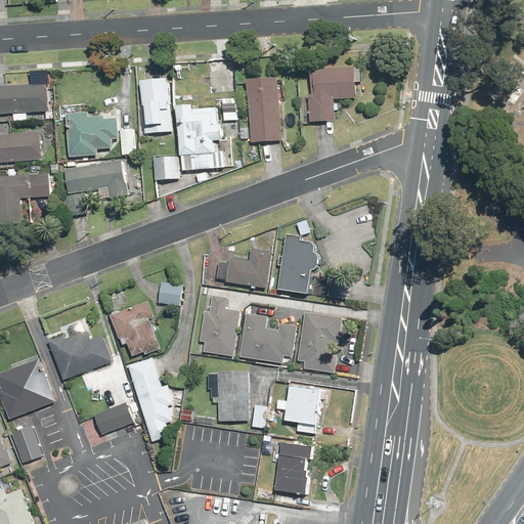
[(355,99),(354,83),(360,83),(360,70),(354,70),(354,68),(312,69),(312,95),(308,95),(308,123),(334,123),(334,112),(338,112),(338,103),(334,103),(334,99),(355,99)]
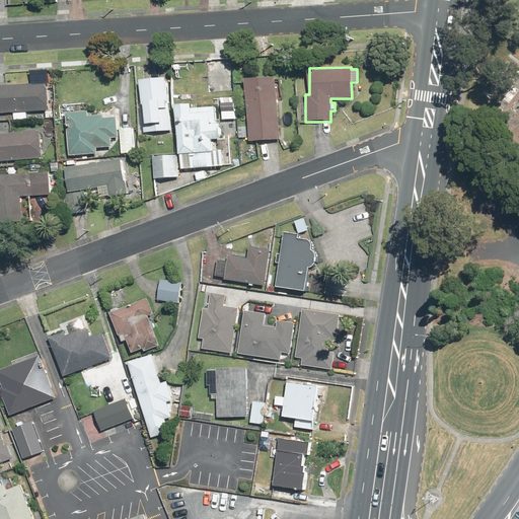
[(238,138),(247,138),(247,142),(279,140),(275,77),(243,79),(246,127),(237,128),(238,138)]
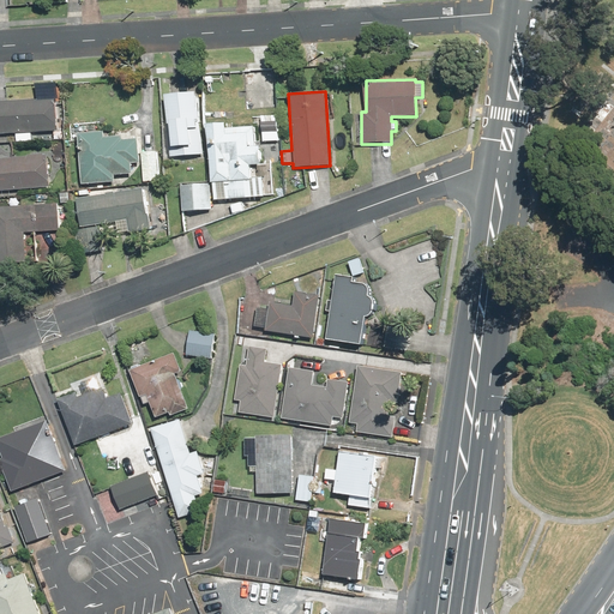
[(163,98),(168,157),(202,155),(198,96),(163,98)]
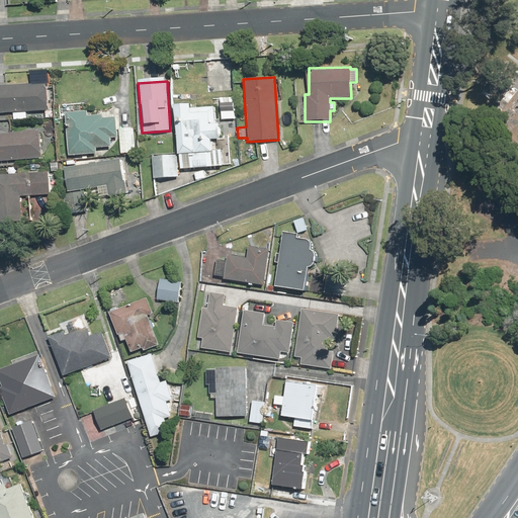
[(48,84),(0,85),(0,114),(49,113),(48,84)]
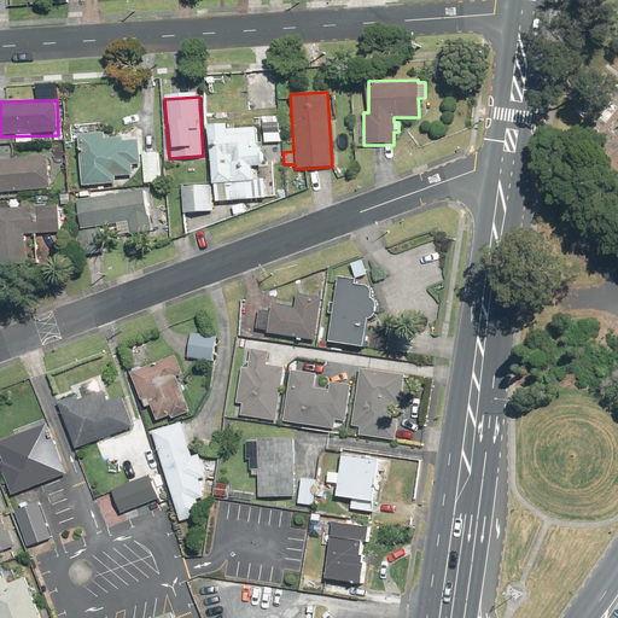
[(277,123),(260,122),(260,134),(277,135),(277,123)]
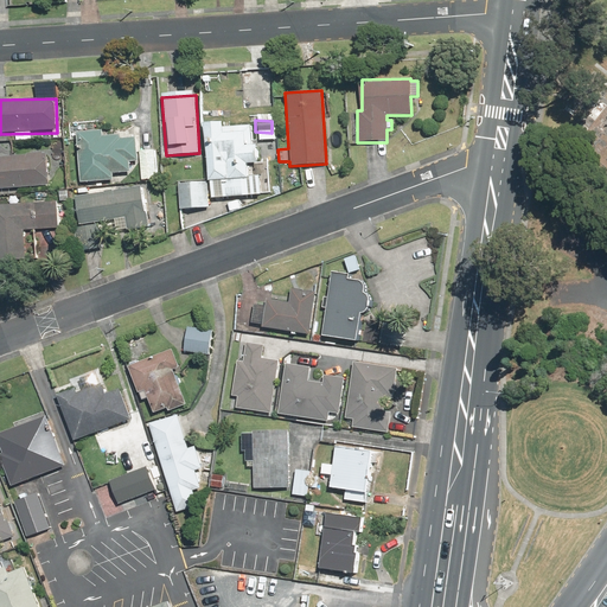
[(206,181),(210,181),(211,199),(244,197),(243,179),(248,179),(247,166),(257,166),(256,146),(249,146),(248,127),(222,128),(222,123),(203,125),(206,181)]
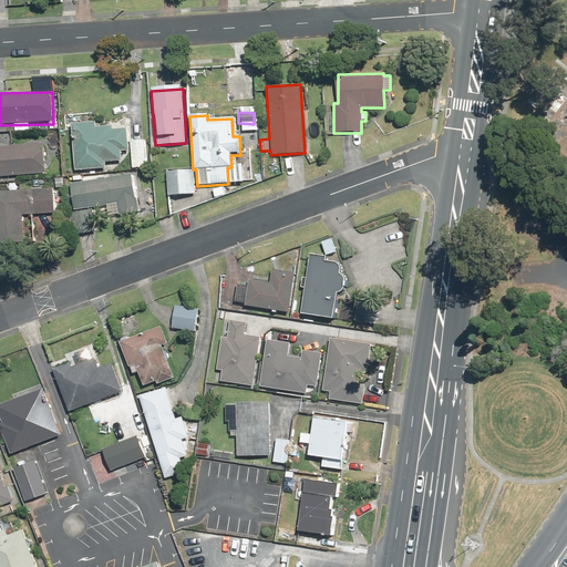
[(95,123),(71,123),(71,171),(104,171),(104,162),(121,162),(121,151),(127,151),(127,130),(112,130),(112,126),(95,126),(95,123)]
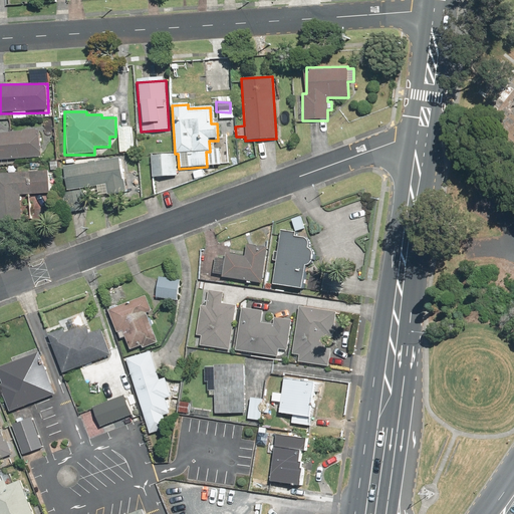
[(132,127),(117,129),(118,153),(134,152),(132,127)]
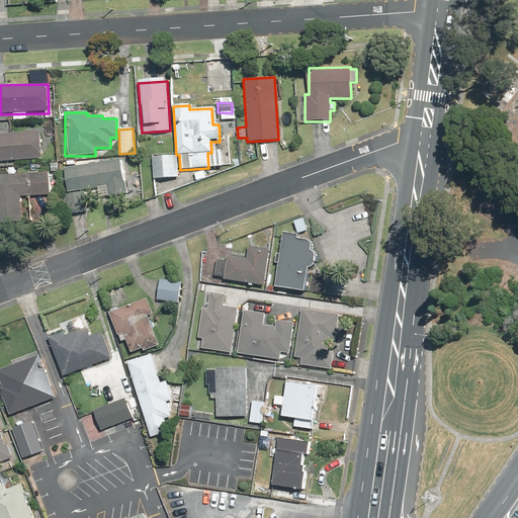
[(0,134),(0,162),(41,158),(38,130),(0,134)]
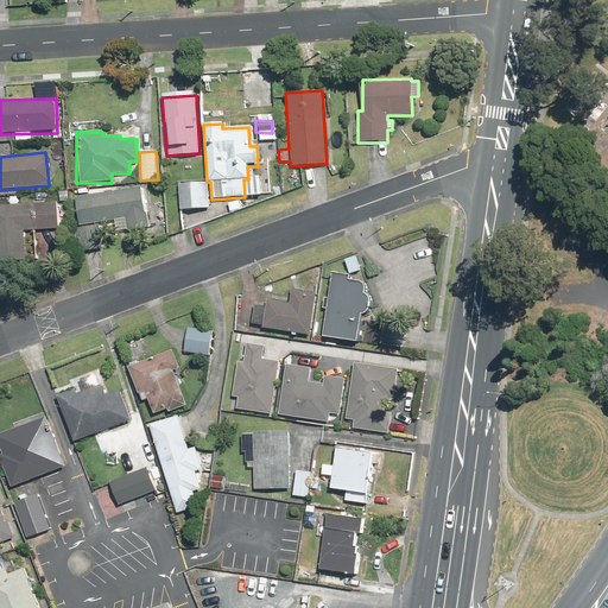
[(207,182),(178,185),(181,211),(209,208),(207,182)]
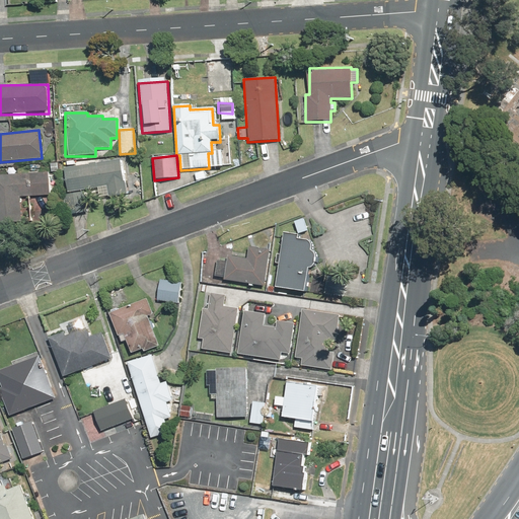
[(120,159),(63,167),(66,193),(62,194),(65,210),(86,207),(84,191),(106,188),(107,197),(125,195),(120,159)]
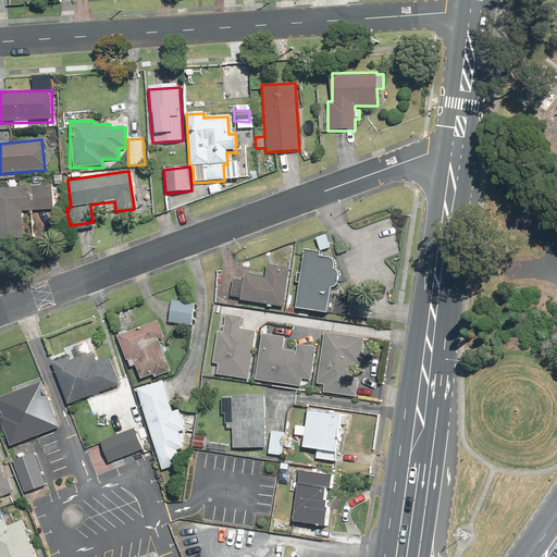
[(0,238),(21,239),(21,212),(53,212),(53,188),(0,186),(0,238)]
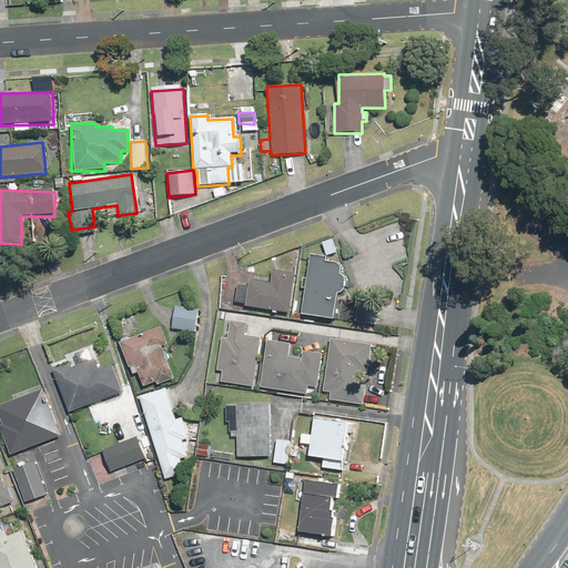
[(327,255),(314,254),(306,313),(336,316),(344,266),(326,264),(327,255)]
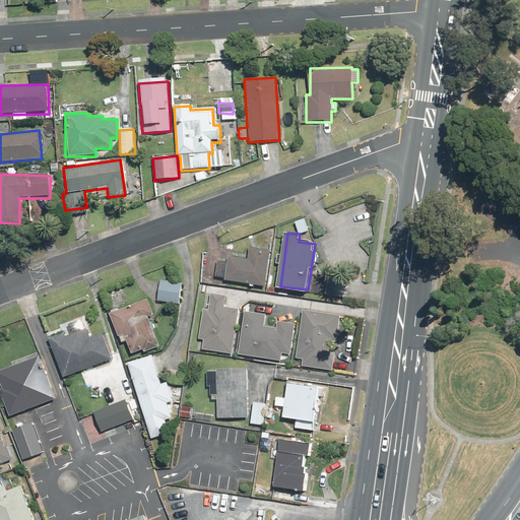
[(247,259),(228,257),(224,280),(265,285),(269,250),(248,247),(247,259)]
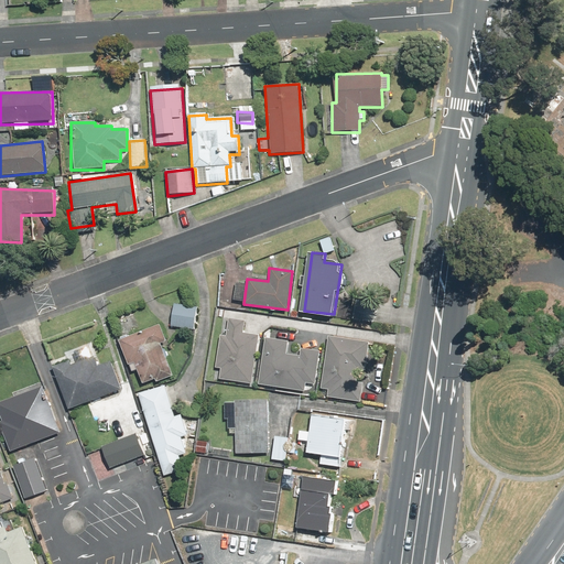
[(172,303),(170,327),(195,329),(197,305),(172,303)]
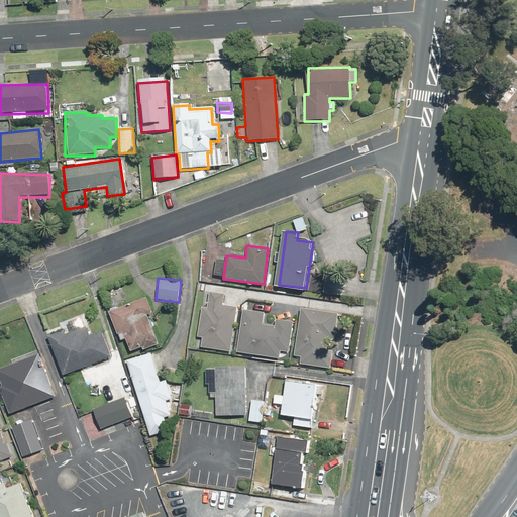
[(209,291),(206,307),(201,306),(197,337),(202,338),(200,348),(230,352),(237,308),(223,306),(224,294),(209,291)]
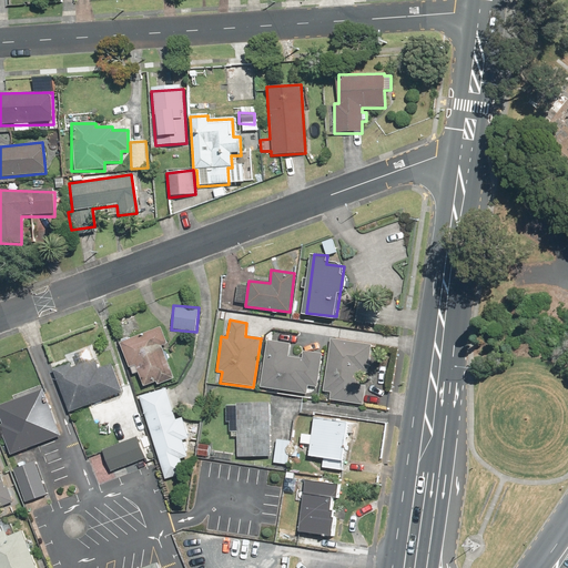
[(162,326),(143,332),(144,335),(133,340),(132,336),(118,341),(129,373),(138,369),(143,388),(173,378),(162,345),(168,343),(162,326)]
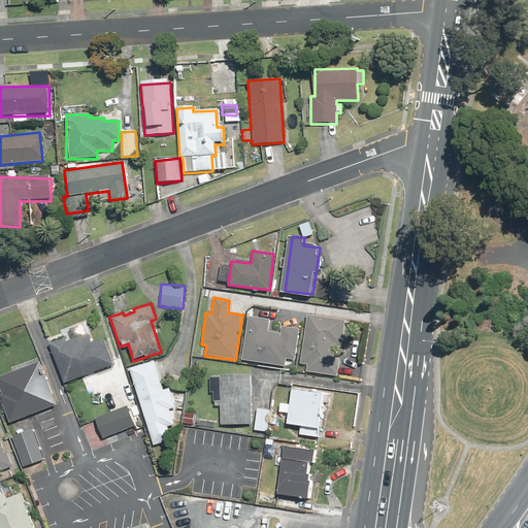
[(333,342),(342,343),(344,319),(304,315),(300,364),(306,364),(305,373),(338,376),(340,356),(332,355),(333,342)]
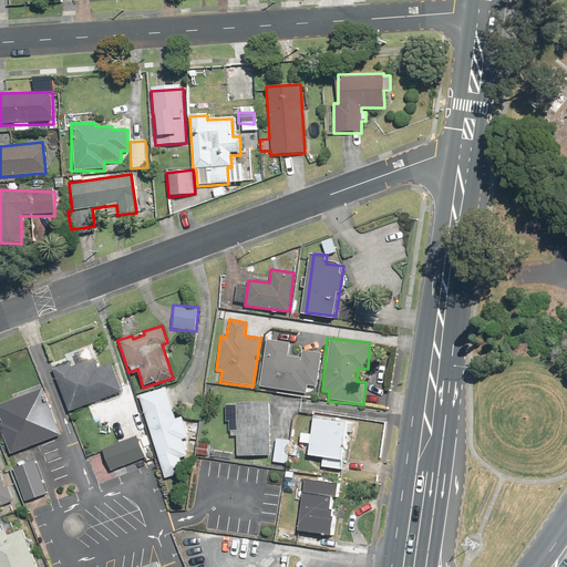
[(287,356),(289,342),(266,339),(259,387),(306,394),(308,385),(316,387),(321,352),(301,349),(300,358),(287,356)]
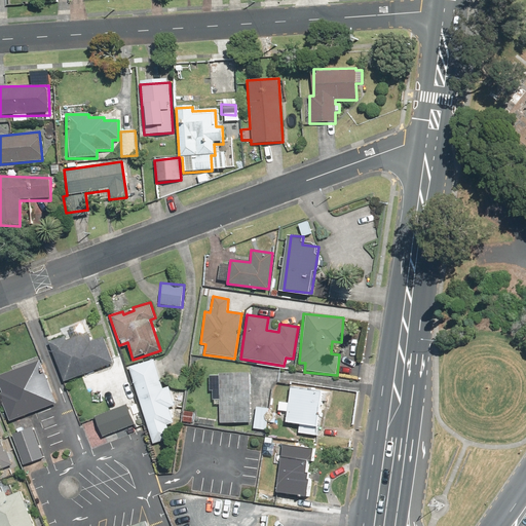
[(113,362),(103,334),(89,339),(85,328),(49,342),(64,381),(113,362)]
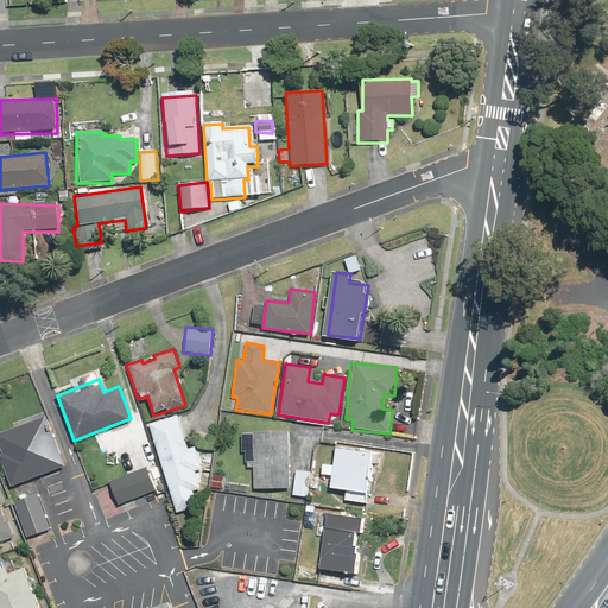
[(188,448),(178,415),(149,423),(176,513),(211,501),(194,447),(188,448)]
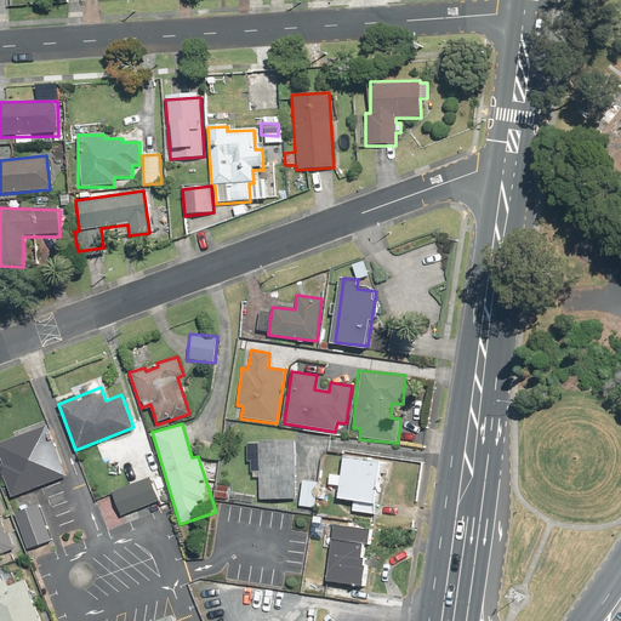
[(0,459),(1,462),(0,462),(0,472),(9,497),(66,477),(47,425),(0,442),(0,459)]
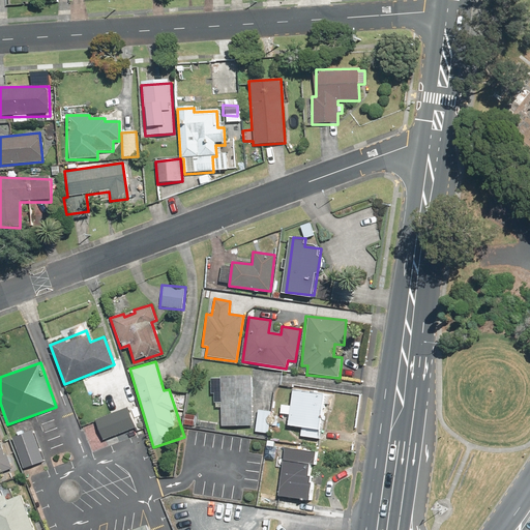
[(215,408),(221,408),(221,424),(252,425),(253,376),(222,376),(222,400),(215,400),(215,408)]
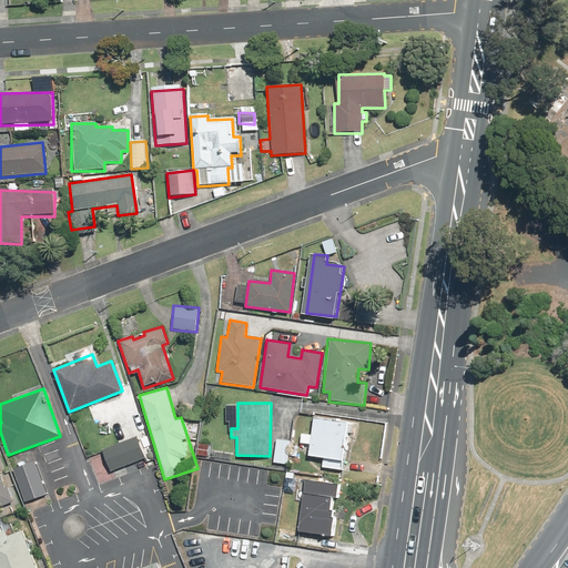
[(313,416),(311,434),(302,433),(300,443),(310,445),(307,455),(342,460),(347,421),(313,416)]
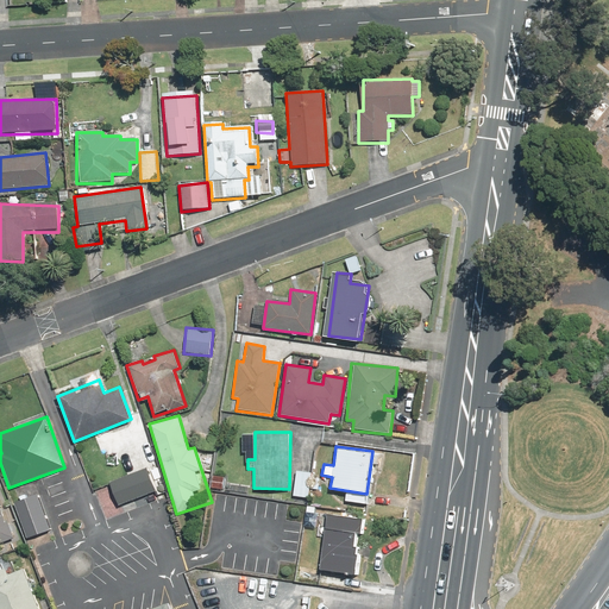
[(115,477),(125,501),(163,488),(155,464),(115,477)]
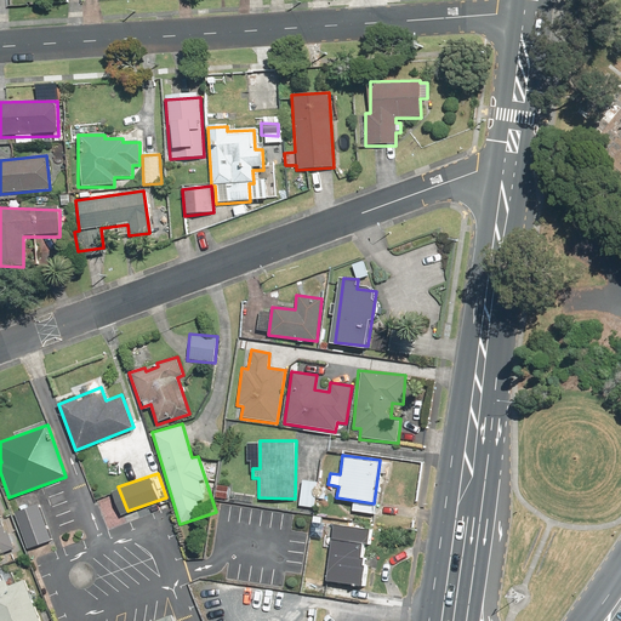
[(328,486),(318,485),(318,482),(302,480),(298,506),(314,508),(315,499),(325,500),(328,486)]
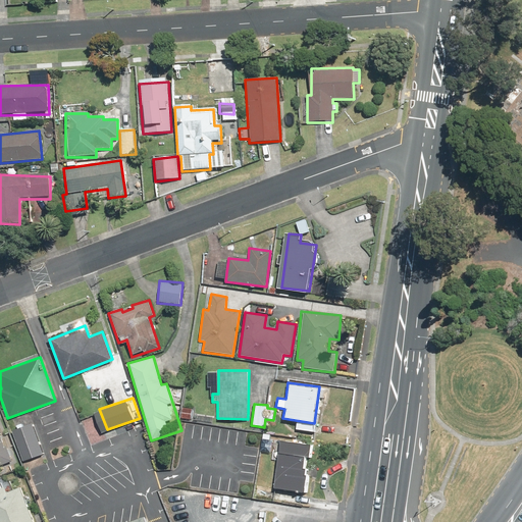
[(181,407),(180,419),(197,420),(198,408),(181,407)]
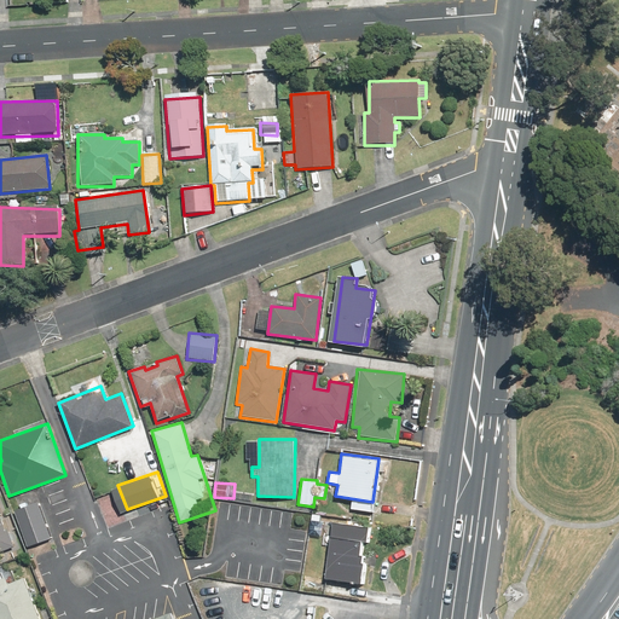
[(51,538),(39,503),(13,513),(25,547),(51,538)]
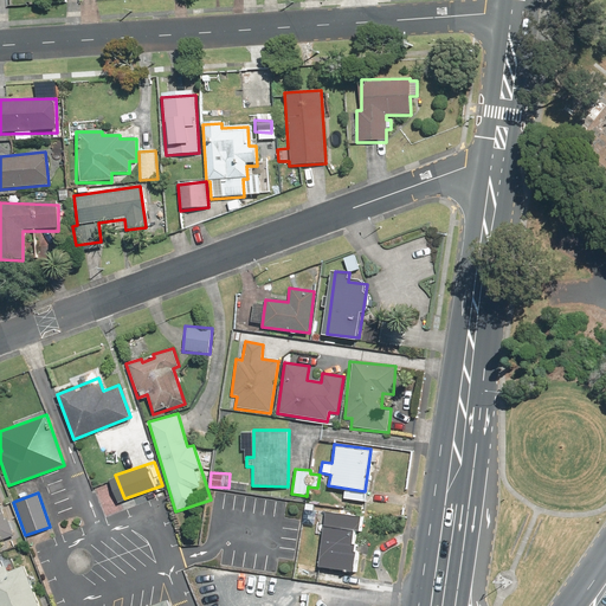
[(0,539),(14,534),(0,497),(0,539)]
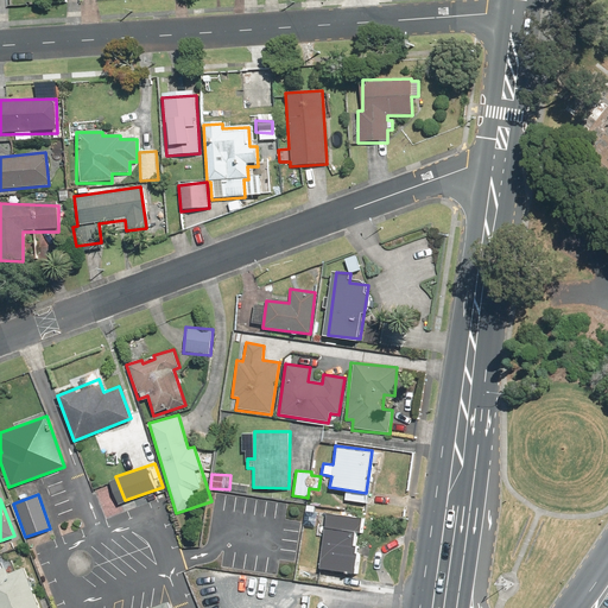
[(361,532),(362,518),(325,513),(317,570),(358,576),(360,553),(356,552),(359,538),(355,538),(355,532),(361,532)]
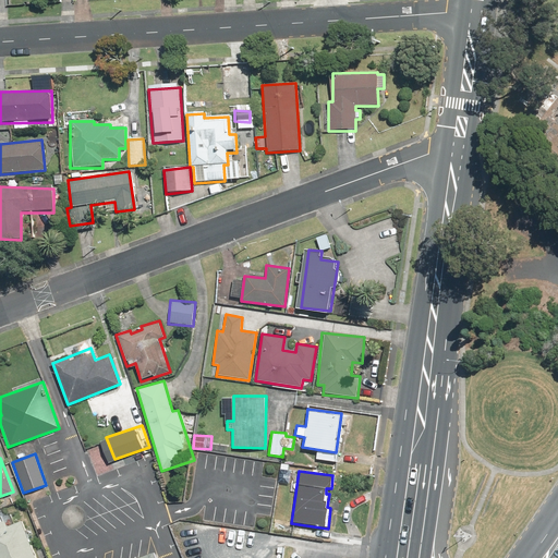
[(0,557),(38,557),(22,511),(9,516),(7,511),(0,513),(0,557)]
